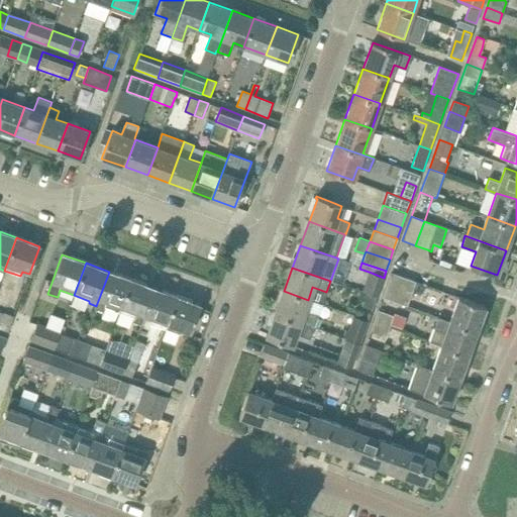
[(105,306),(120,312),(132,280),(109,272),(96,306),(104,309),(105,306)]
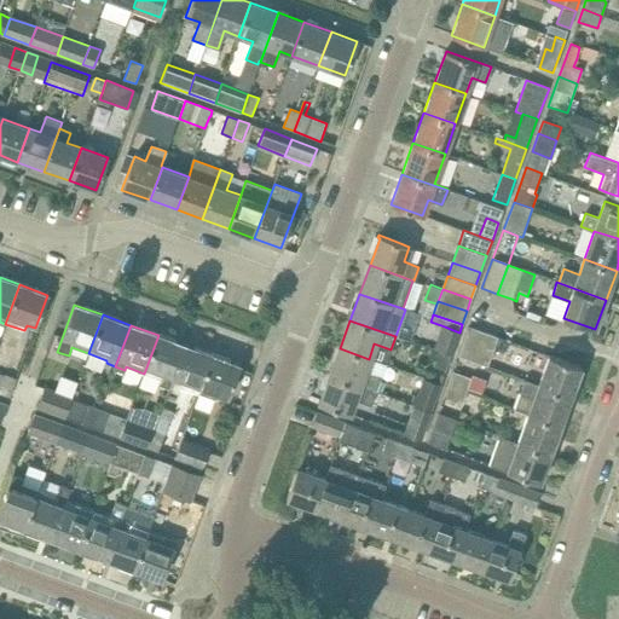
[(440,351),(439,352),(451,356),(460,333),(441,325),(433,348),(440,351)]
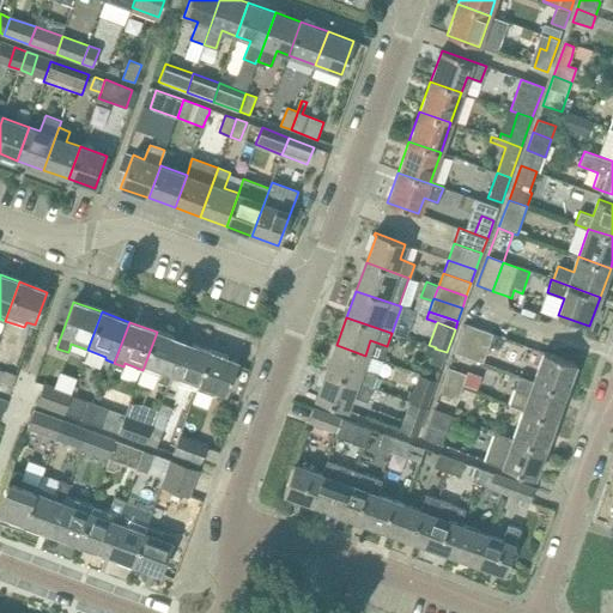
[(453,353),(467,358),(478,329),(463,323),(453,353)]
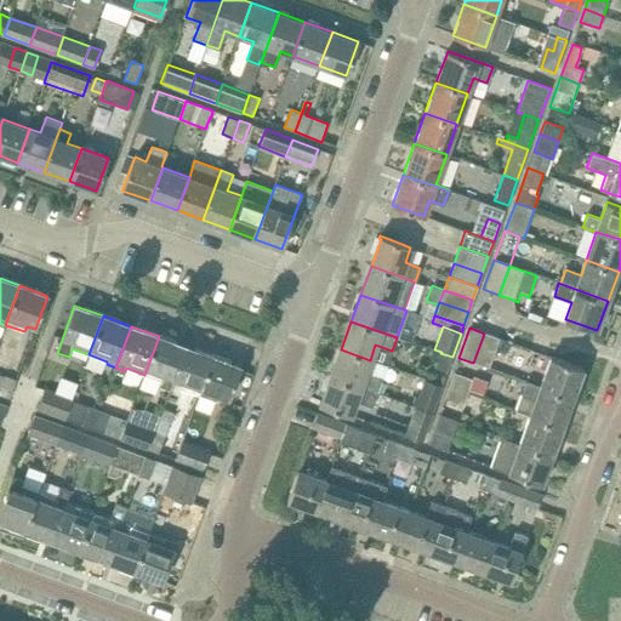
[(473,363),(489,369),(500,339),(484,334),(473,363)]
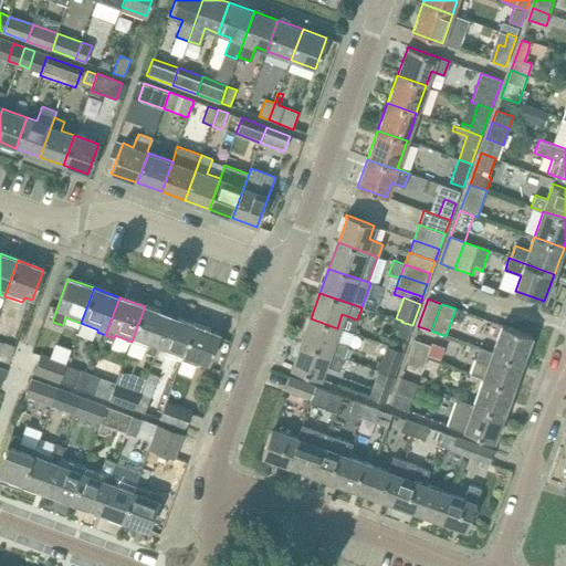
[(156,349),(157,349),(170,316),(145,306),(132,342),(147,347),(146,352),(154,355),(156,349)]
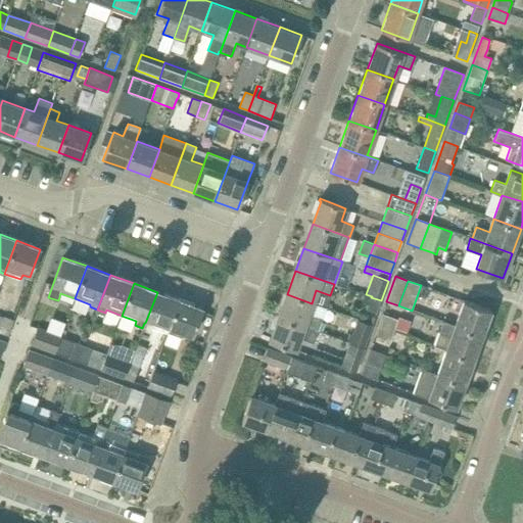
[(152,327),(168,333),(180,300),(157,292),(145,323),(153,326),(152,327)]
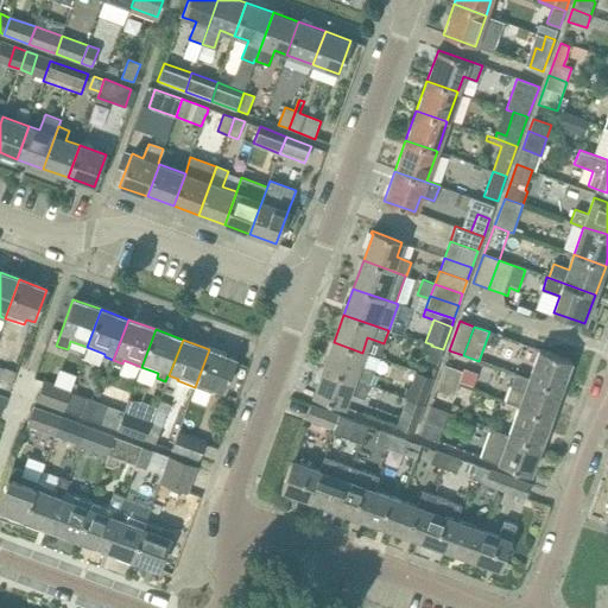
[(334,342),(324,369),(368,385),(373,372),(358,366),(362,353),(334,342)]
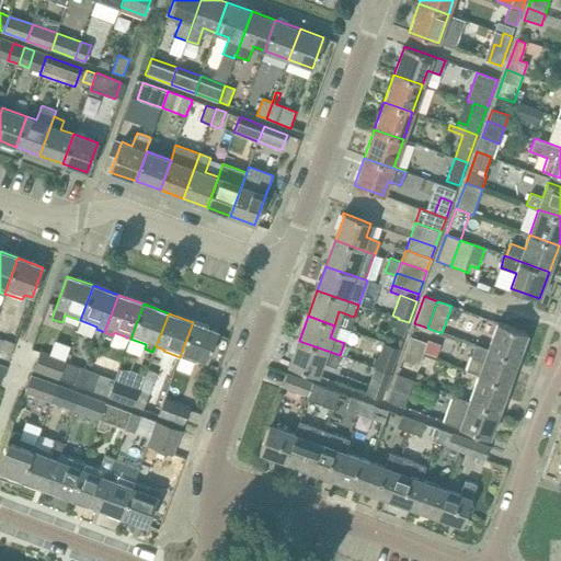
[(409,322),(398,319),(393,332),(403,335),(409,322)]
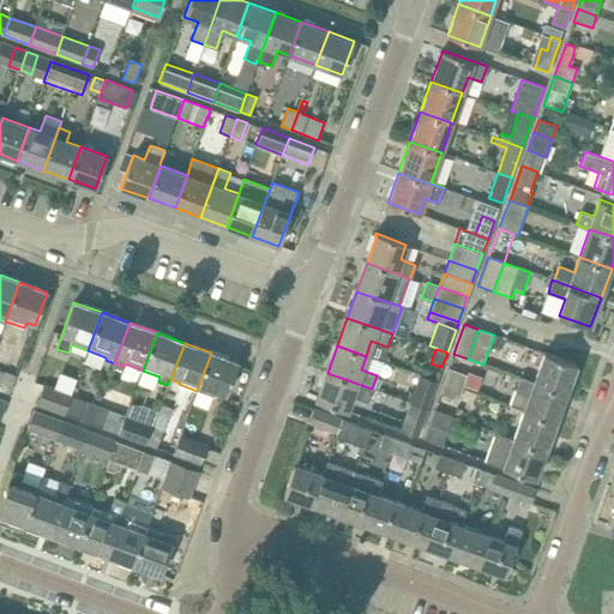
[(211,353),(197,391),(216,397),(218,391),(227,395),(238,362),(211,353)]
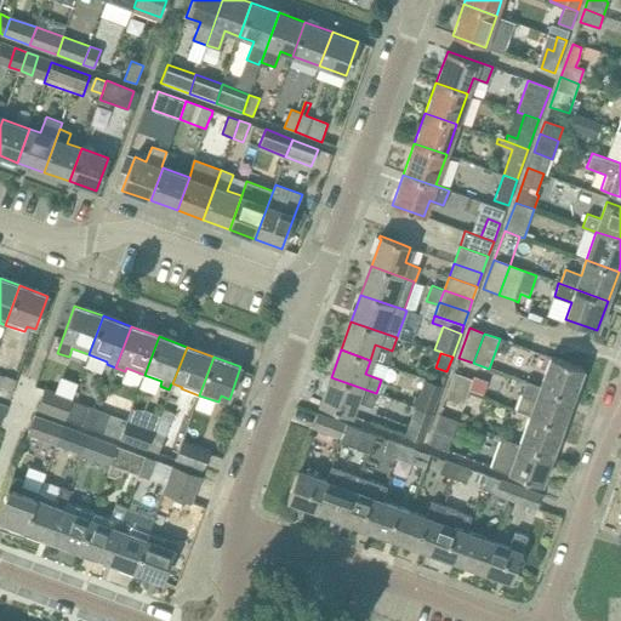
[(584,369),(551,357),(540,387),(573,399),(584,369)]
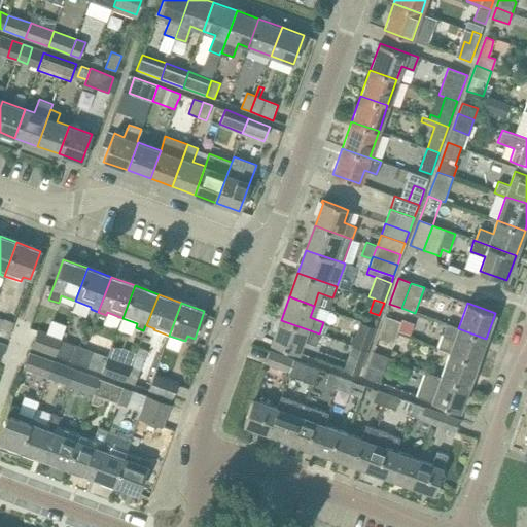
[(385,316),(381,328),(396,334),(397,331),(401,321),(385,316)]
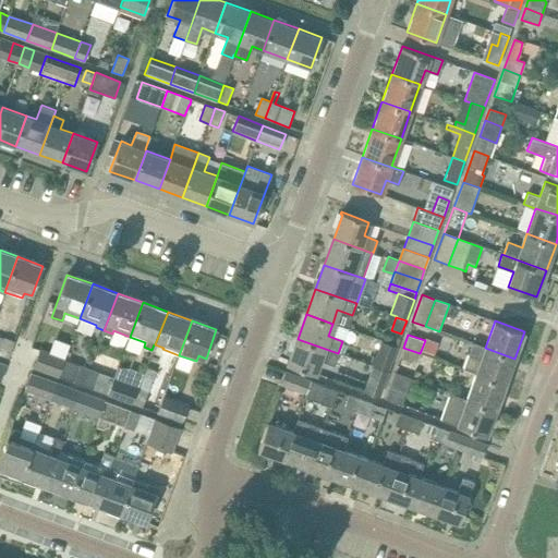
[(0,338),(0,354),(9,358),(15,342),(4,338),(3,339),(0,338)]
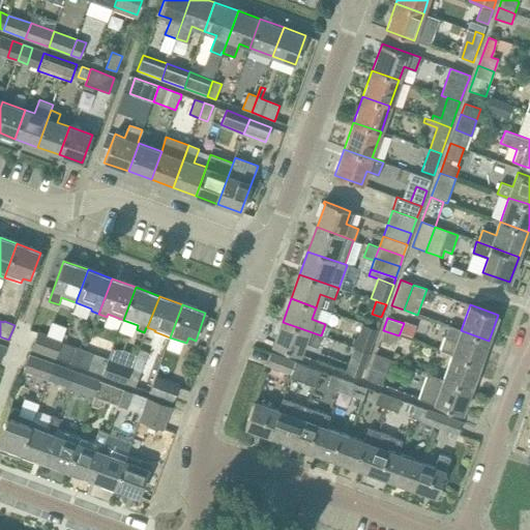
[(404,323),(400,333),(410,336),(414,324),(405,321),(404,323)]
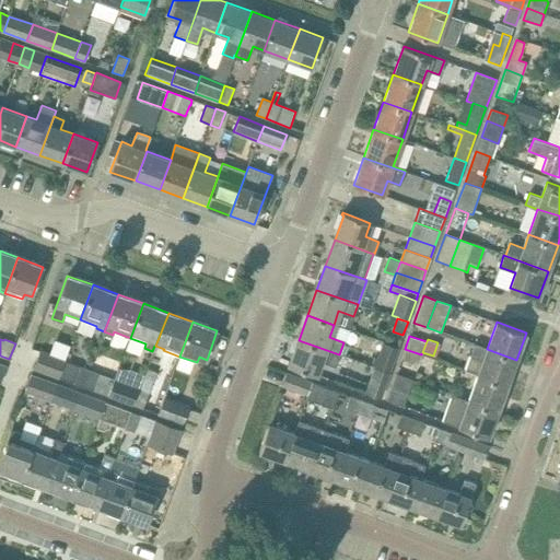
[(339,354),(299,340),(289,365),(316,375),(321,361),(335,366),(339,354)]
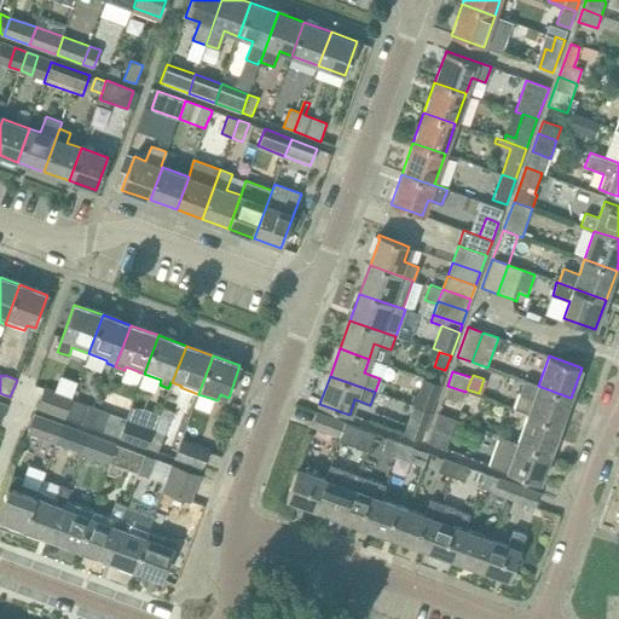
[(410,404),(414,405),(432,412),(441,385),(422,379),(416,397),(412,395),(410,404)]
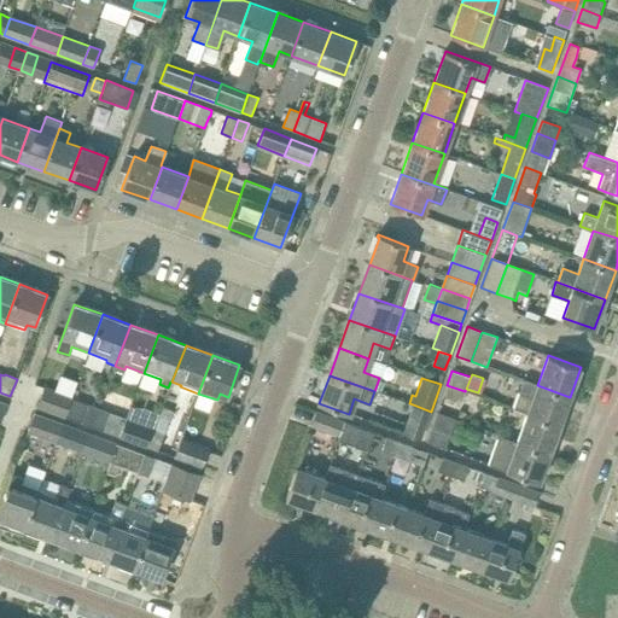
[(528,412),(526,413),(560,425),(570,397),(537,385),(524,380),(513,407),(528,412)]
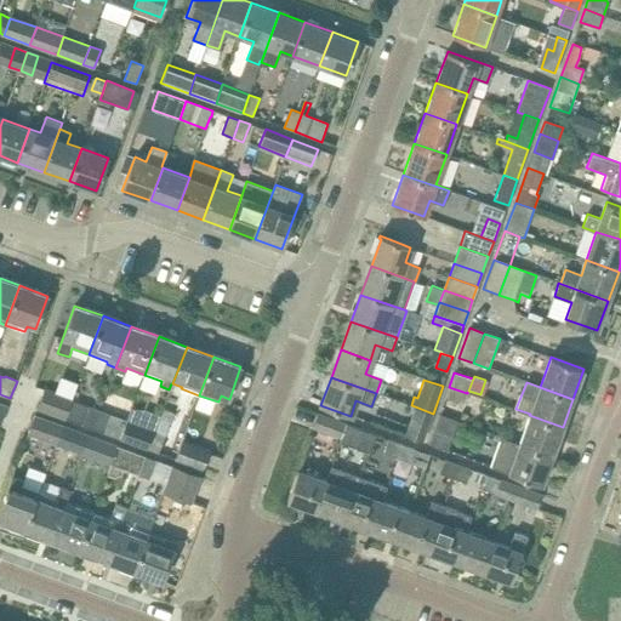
[(467,393),(449,387),(445,399),(463,405),(467,393)]
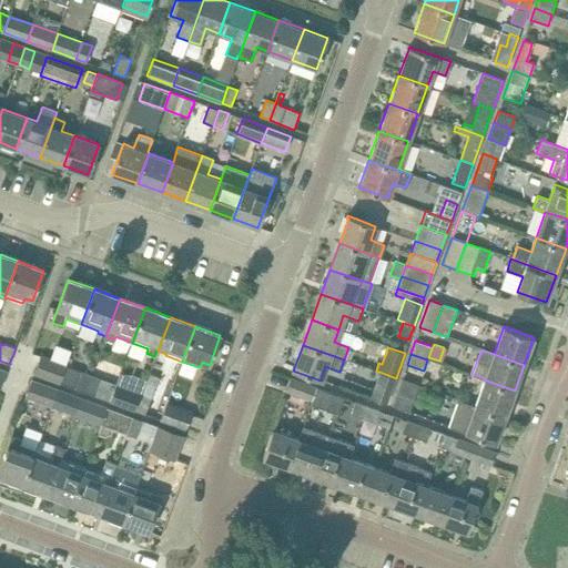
[(60,383),(66,367),(67,364),(40,355),(33,374),(59,384),(59,382),(60,383)]
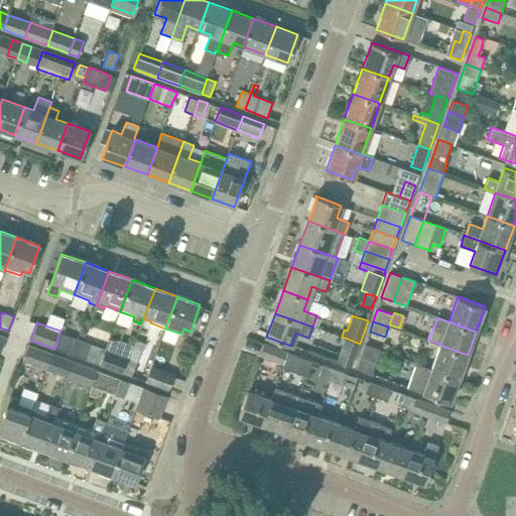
[(68,353),(78,357),(84,341),(74,338),(73,338),(59,334),(54,348),(69,353),(68,353)]
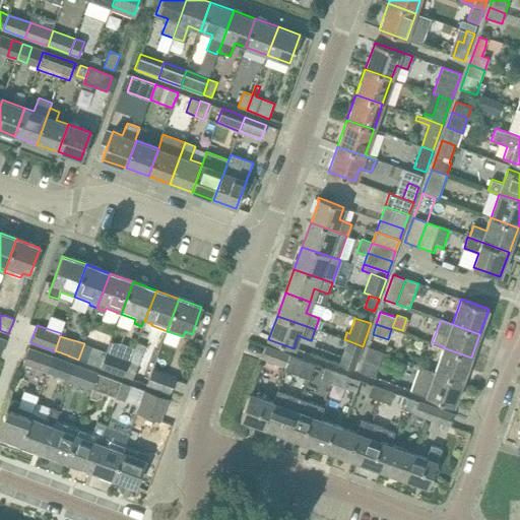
[(363,346),(347,340),(339,365),(354,370),(363,346)]
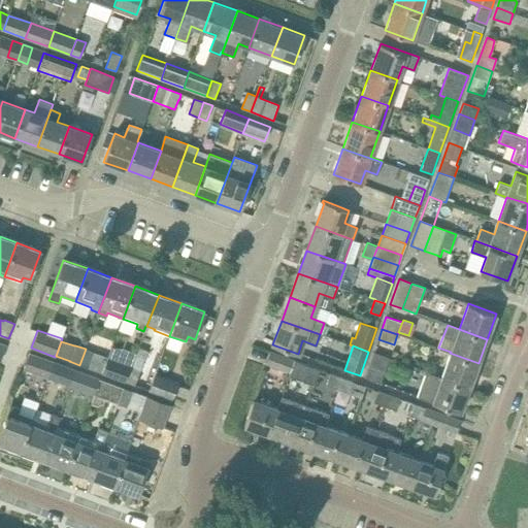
[(116,378),(126,383),(132,367),(137,353),(123,348),(111,349),(108,357),(102,373),(116,378)]
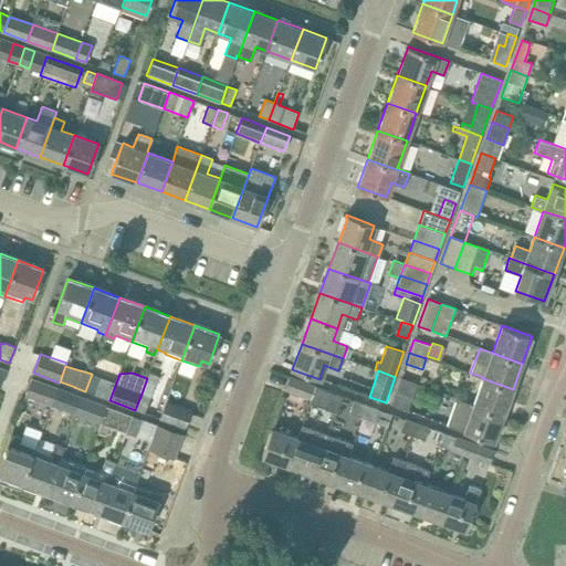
[(142,394),(135,410),(144,413),(158,377),(148,373),(147,377),(147,378),(142,394)]
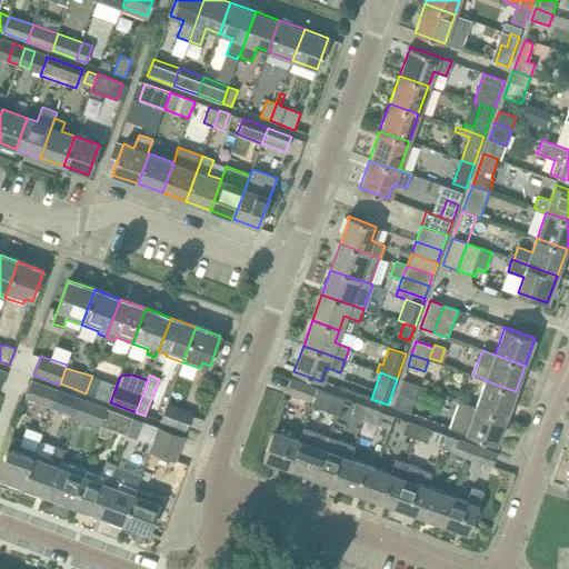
[(92,376),(86,393),(109,402),(116,385),(92,376)]
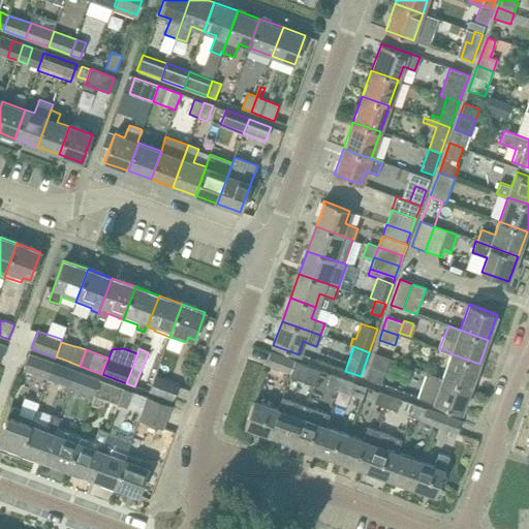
[(450,353),(442,378),(470,389),(479,364),(450,353)]
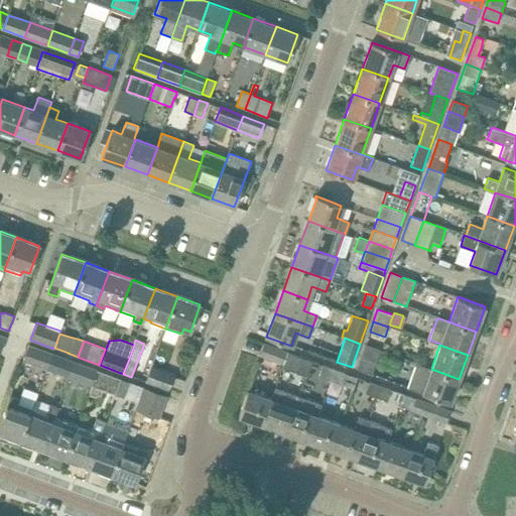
[(22,360),(46,369),(51,355),(27,346),(22,360)]
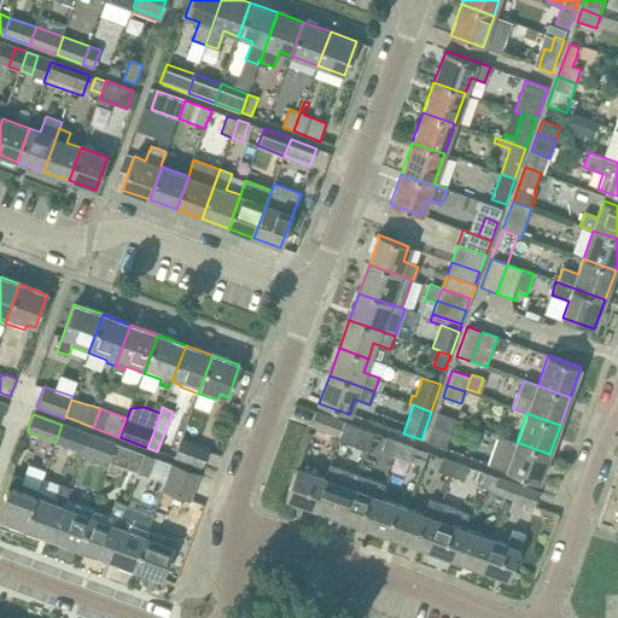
[(312,425),(339,436),(340,436),(344,424),(315,414),(312,425)]
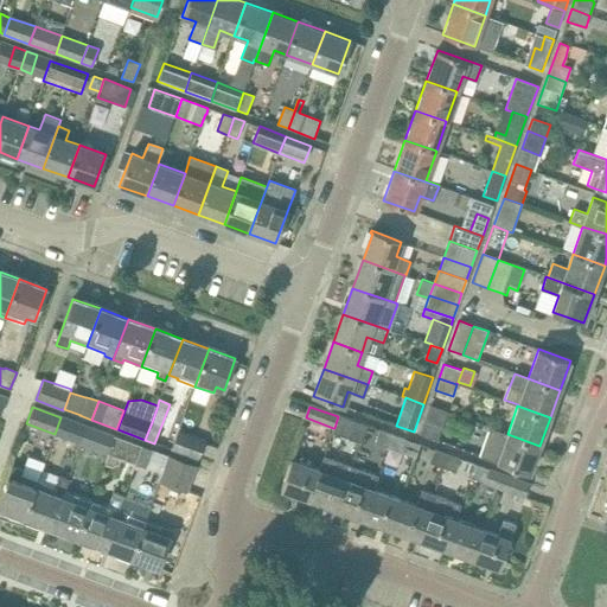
[(334,428),(332,433),(359,442),(365,426),(338,416),(334,428)]
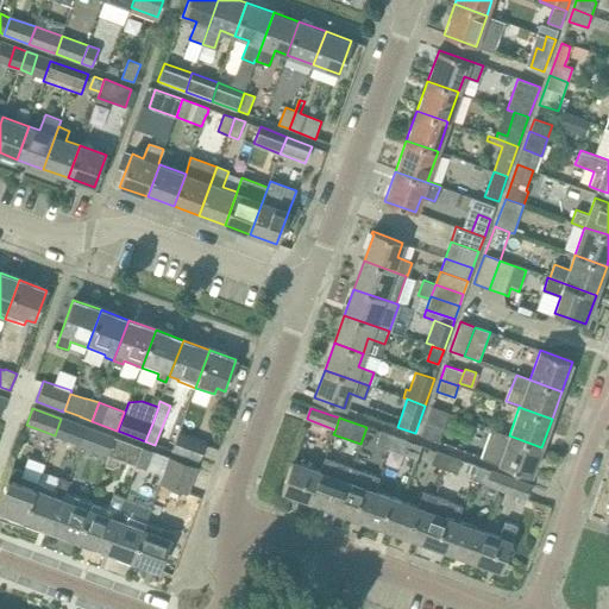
[(70,443),(82,446),(89,428),(77,424),(61,419),(55,435),(70,443)]
